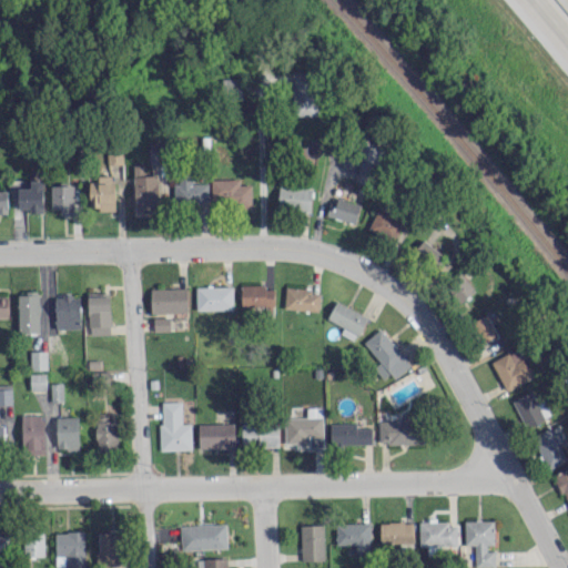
[(317,114),(316,71),(292,72),(293,114),(317,114)]
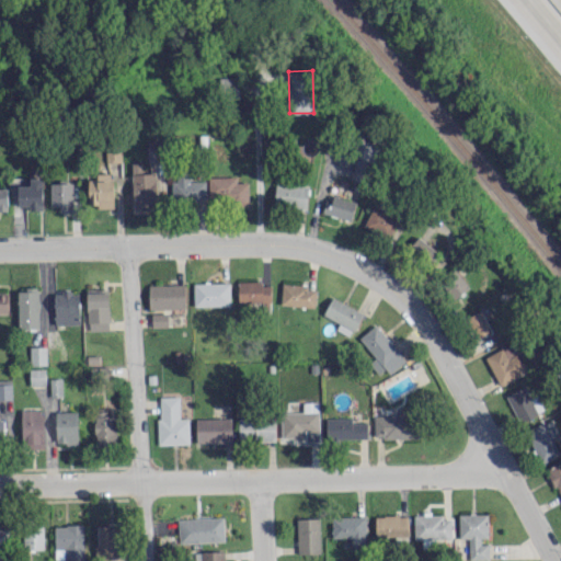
[(238,76),(218,78),(220,99),(240,95),(238,76)]
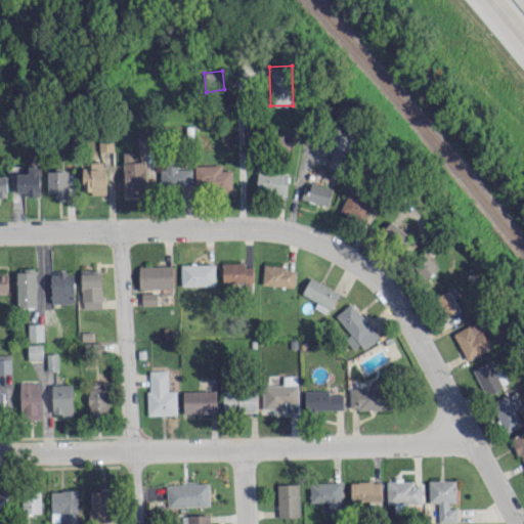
[(99,137),(100,151),(114,150),(113,136),(99,137)]
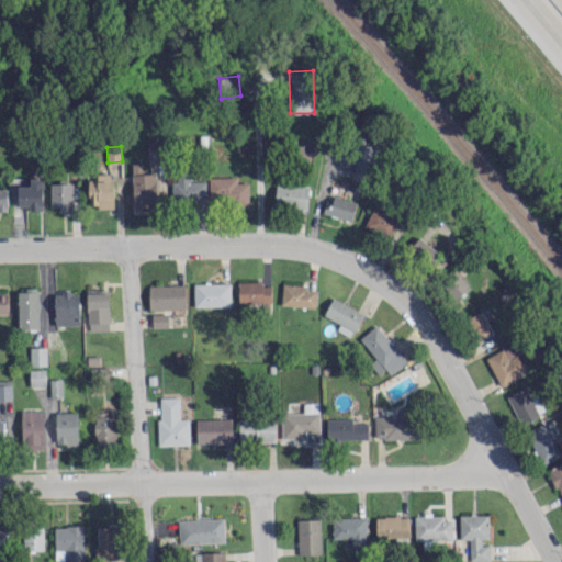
[(352,179),(364,181),(370,158),(358,156),(352,179)]
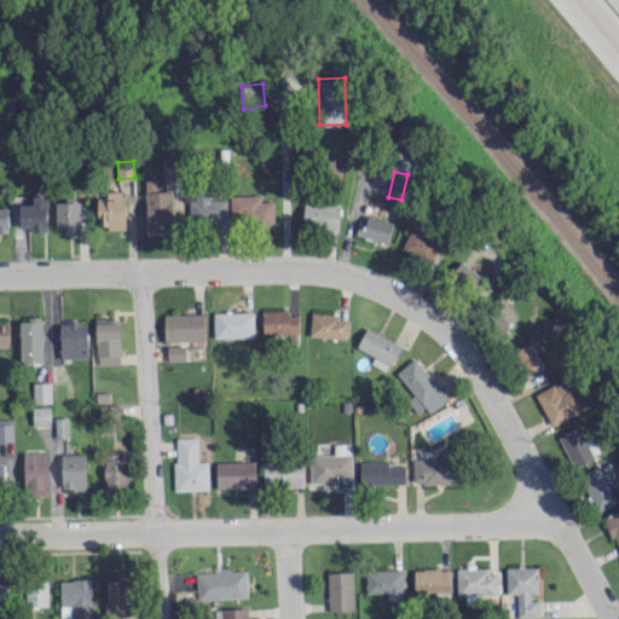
[(146,180),(148,232),(174,231),(173,190),(156,191),(156,179),(146,180)]
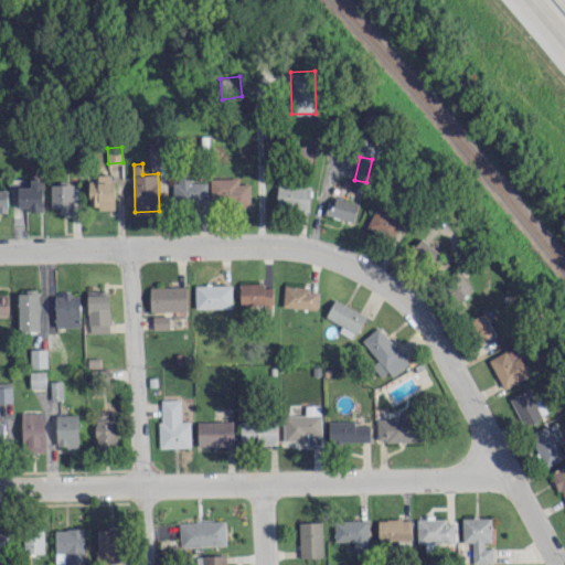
[(89,180),(89,208),(115,208),(114,173),(97,174),(97,180),(89,180)]
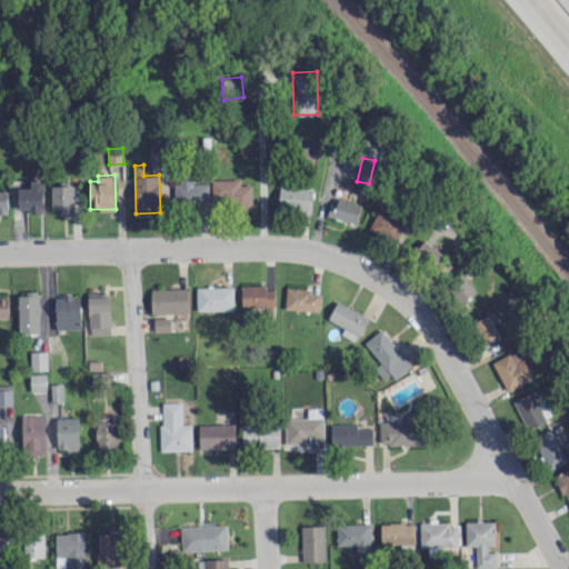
[(251,183),(240,185),(240,178),(211,179),(212,207),(252,206),(251,183)]
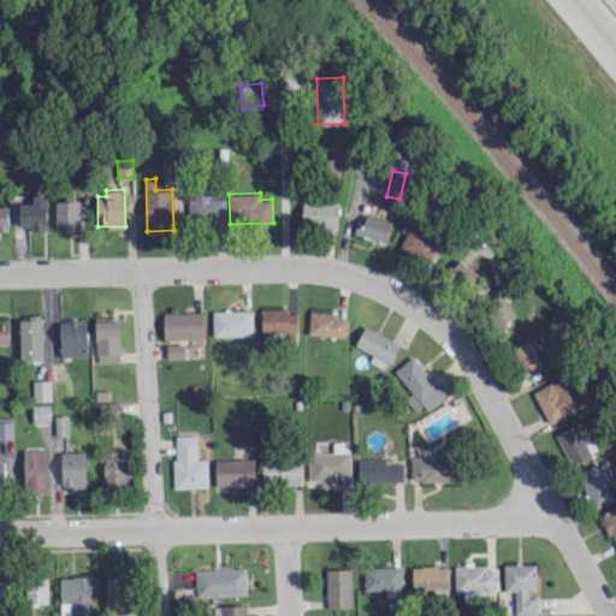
[(225,197),(208,197),(208,194),(188,195),(189,221),(226,220),(225,197)]
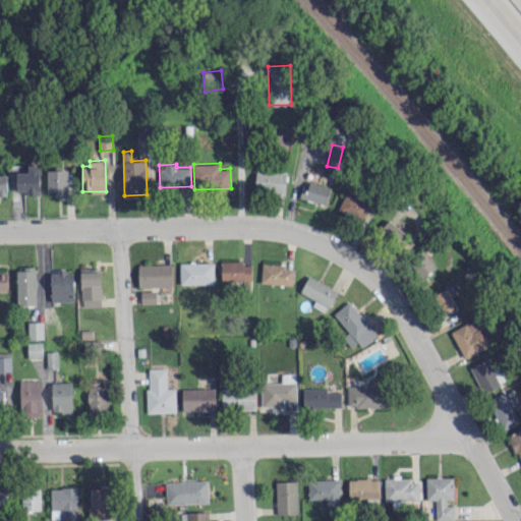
[(40,194),(39,165),(29,165),(29,172),(16,172),(16,190),(26,190),(27,194),(40,194)]
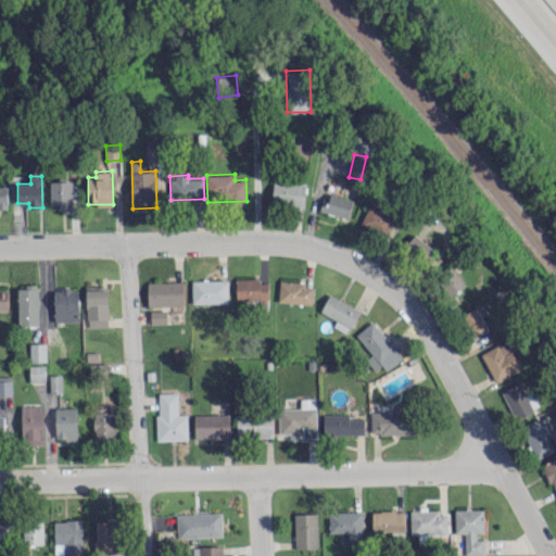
[(73,209),(72,180),(50,180),(50,203),(59,203),(59,210),(73,209)]
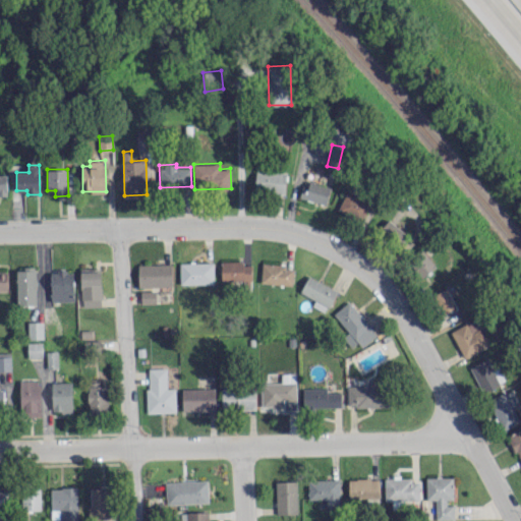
[(285,191),(286,171),(255,170),(254,190),(285,191)]
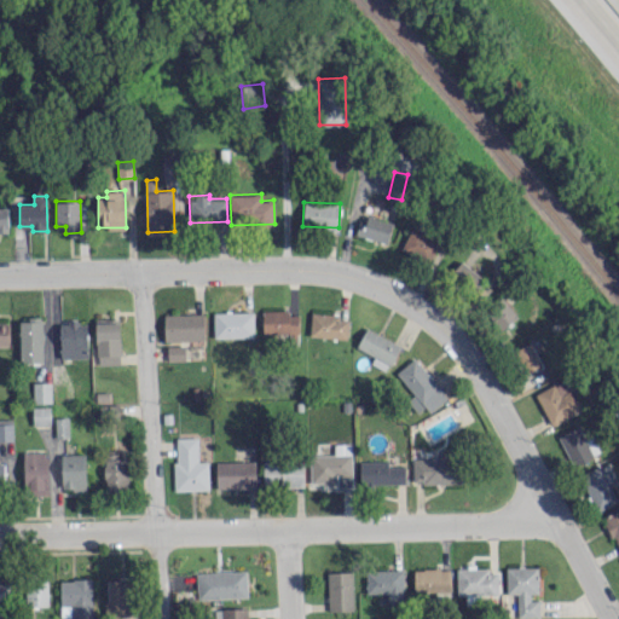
[(394,221),(369,214),(365,224),(359,221),(356,233),(387,243),(394,221)]
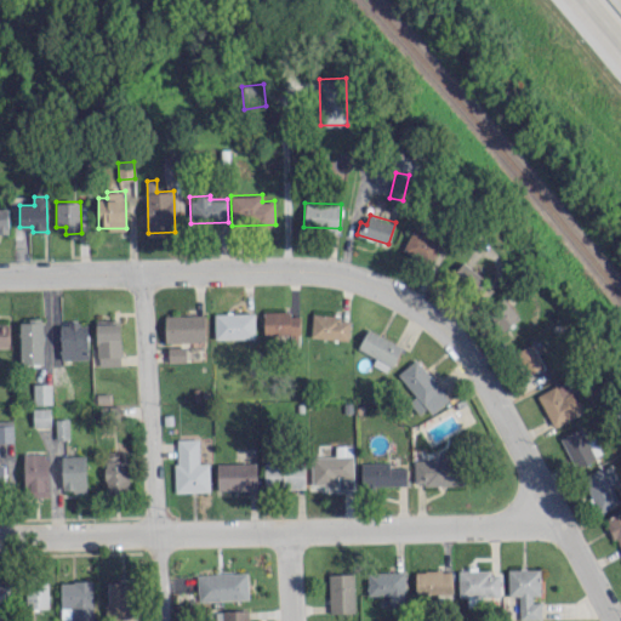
[(433,263),(443,240),(412,228),(403,251),(433,263)]
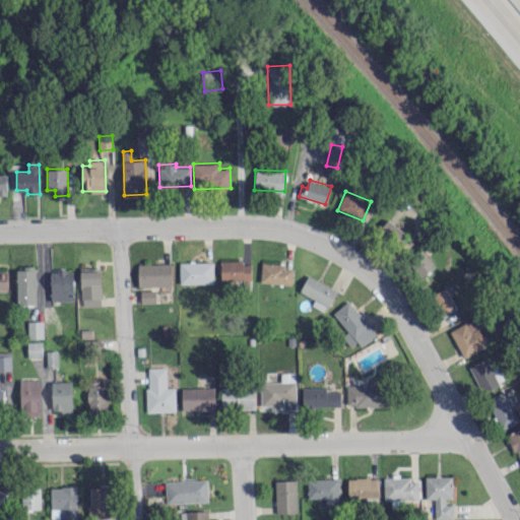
[(395,244),(405,232),(387,218),(378,232),(395,244)]
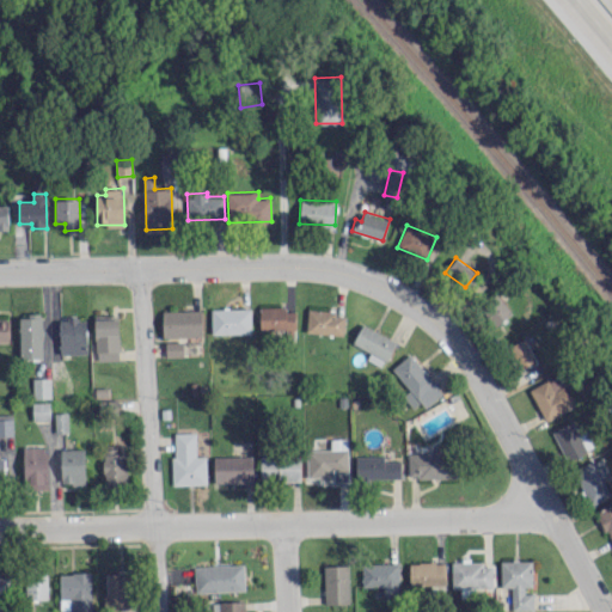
[(513,311),(497,293),(481,308),(496,325),(513,311)]
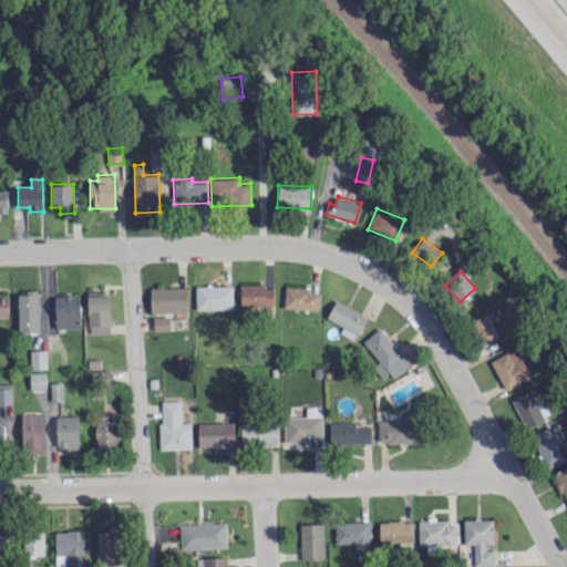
[(196,309),(233,308),(233,285),(196,286),(196,309)]
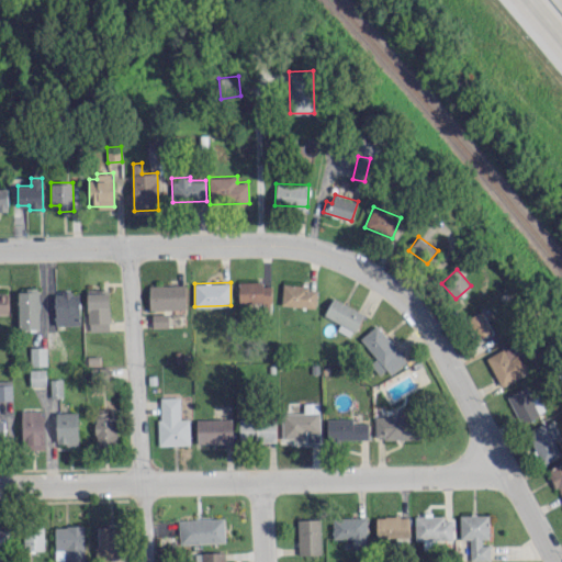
[(271,282),(238,282),(239,302),(271,302),(271,282)]
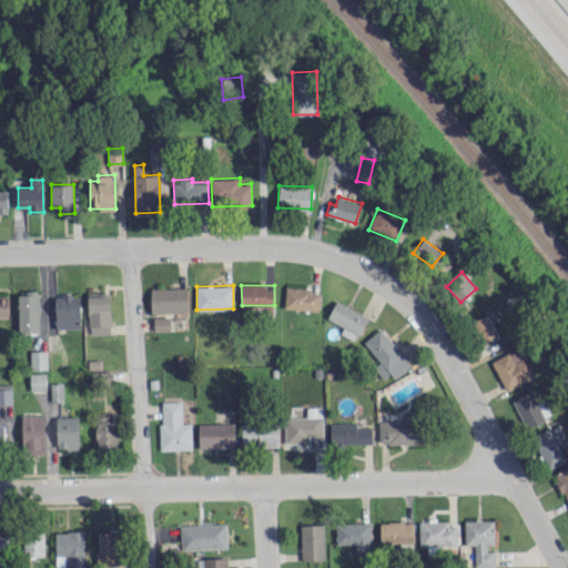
[(188,287),(150,288),(151,312),(189,312),(188,287)]
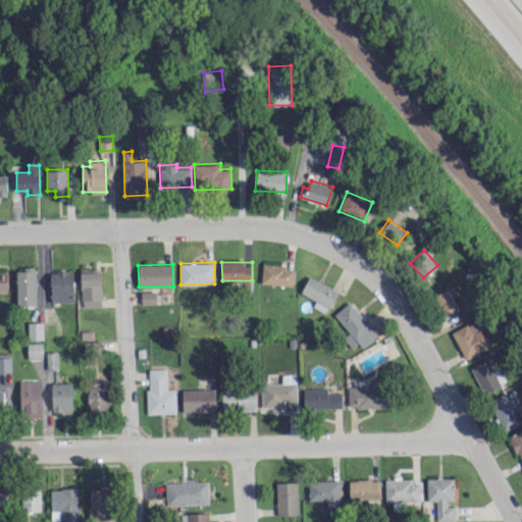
[(294,284),(295,266),(262,264),(261,283),(294,284)]
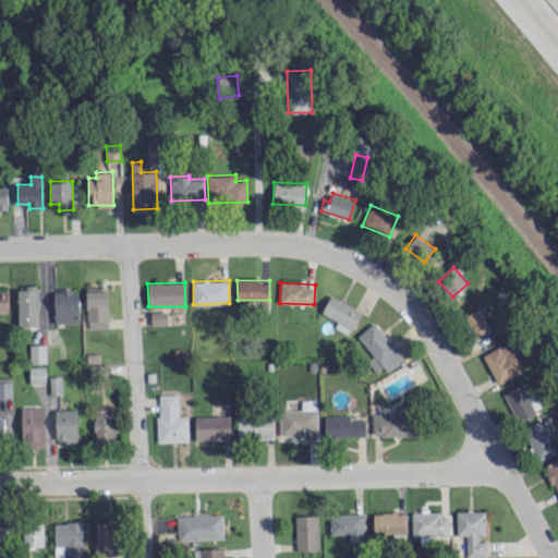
[(38,326),(39,287),(19,287),(17,326),(38,326)]
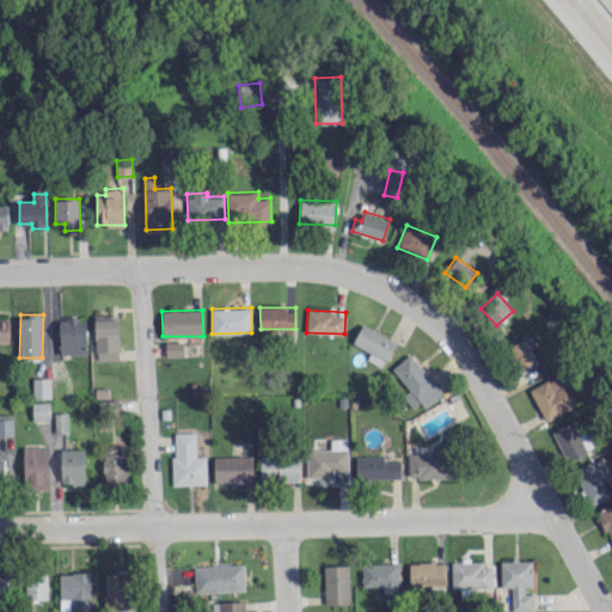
[(118,314),(96,314),(96,360),(118,360),(118,314)]
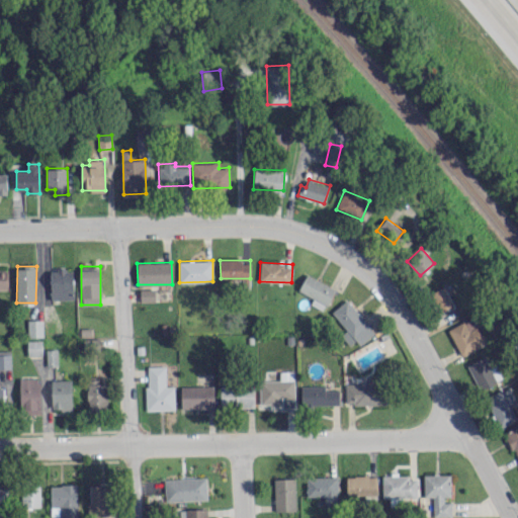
[(73,269),(50,269),(51,299),(73,298),(73,269)]
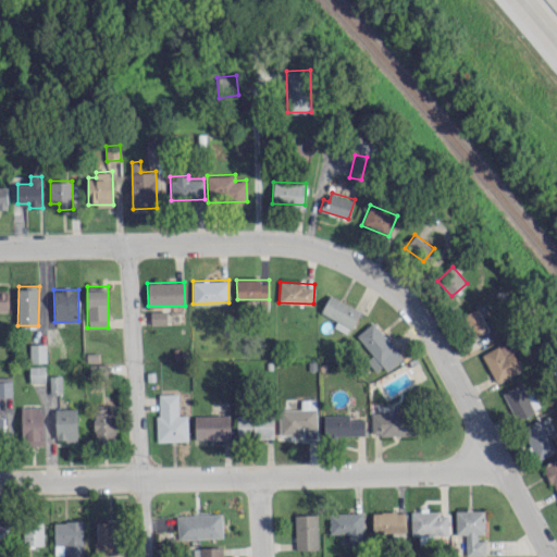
[(349,334),(360,309),(330,295),(321,312),(337,320),(334,326),(349,334)]
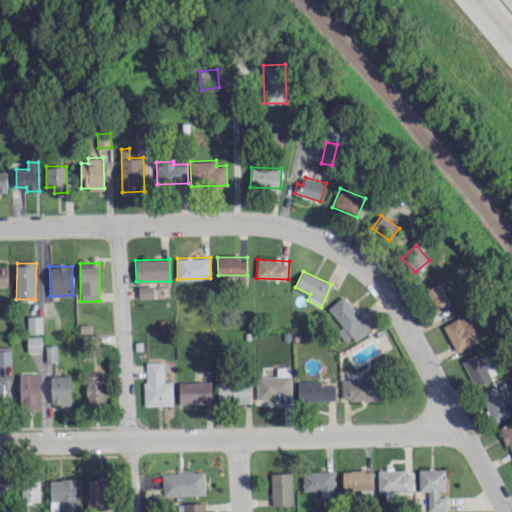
[(426,289),(433,308),(448,301),(441,283),(426,289)]
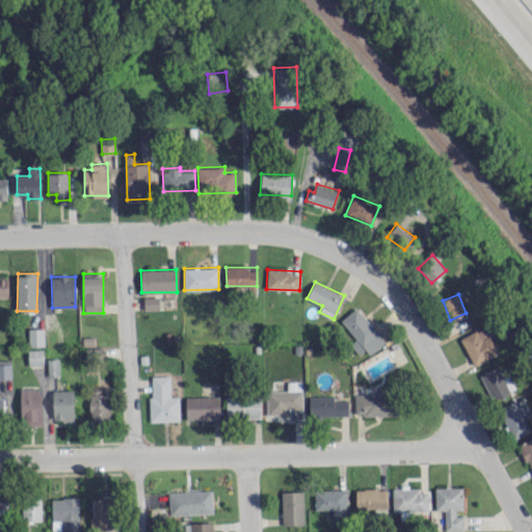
[(159,296),(143,296),(143,309),(159,309),(159,296)]
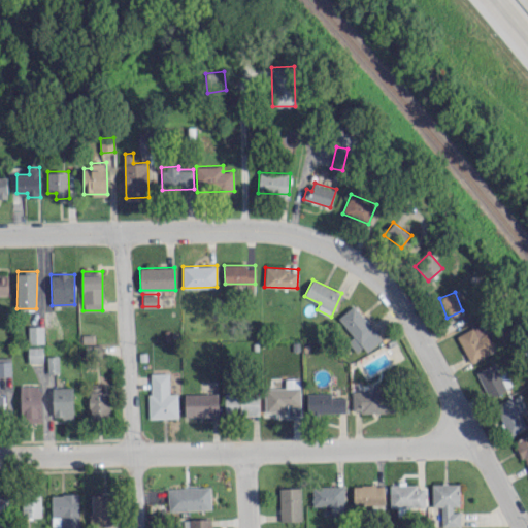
[(348,340),(355,352),(363,347),(366,351),(381,340),(356,304),(338,316),(353,336),(348,340)]
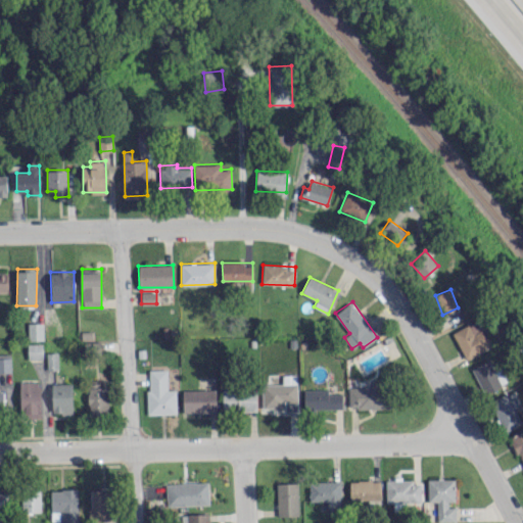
[(465,359),(491,347),(478,320),(453,331),(465,359)]
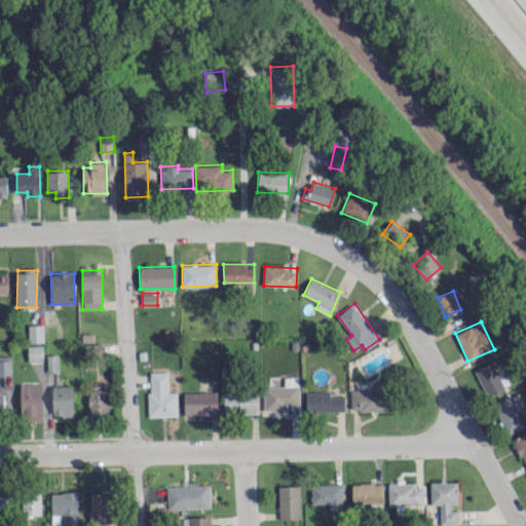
[(29,342),(43,341),(43,324),(29,325),(29,342)]
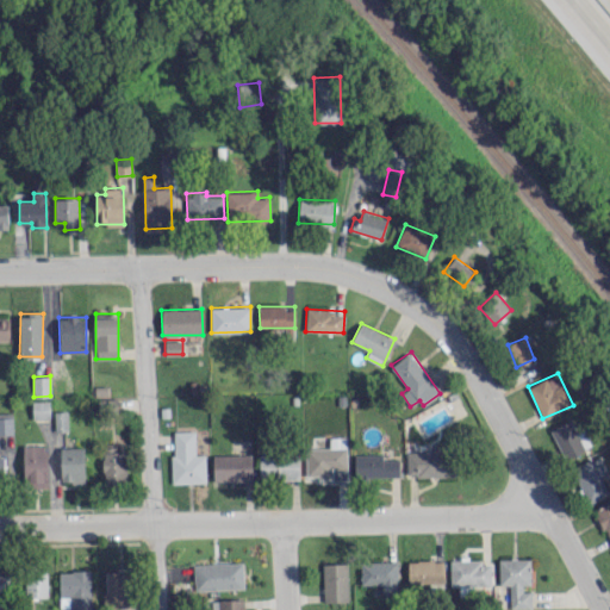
[(32,400),(33,419),(50,418),(49,400),(32,400)]
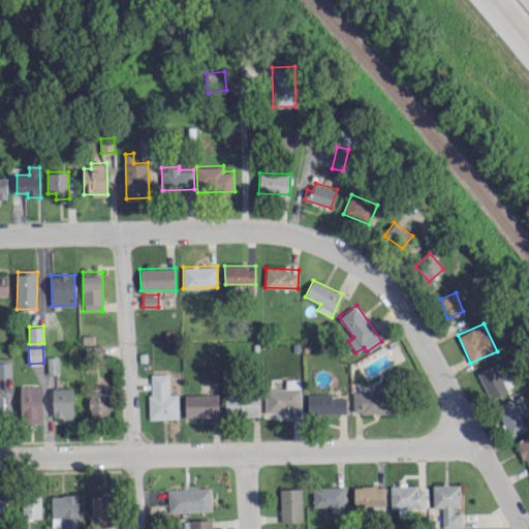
[(48,373),(59,373),(58,356),(48,356),(48,373)]
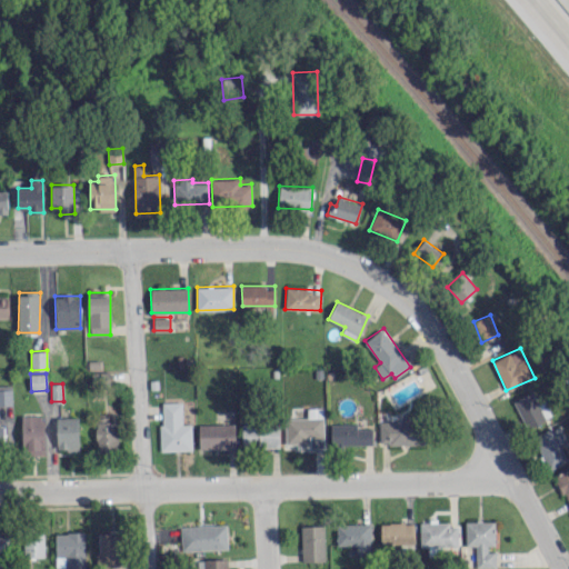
[(11,385),(0,385),(0,405),(11,405),(11,385)]
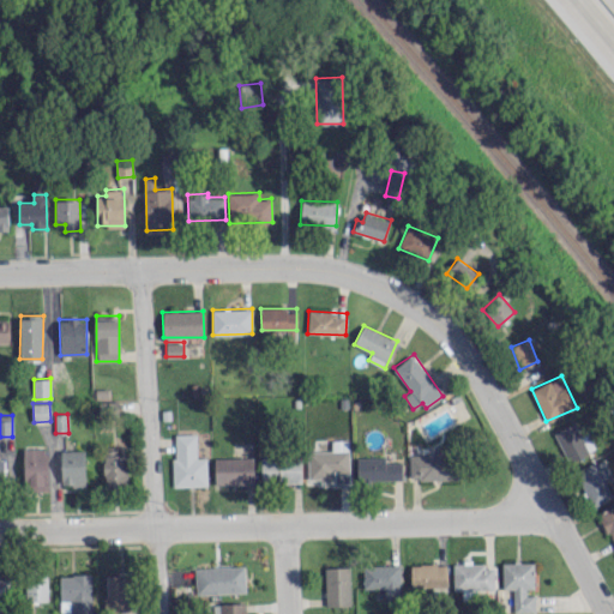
[(554,431),(567,462),(596,450),(589,434),(582,437),(576,422),(554,431)]
